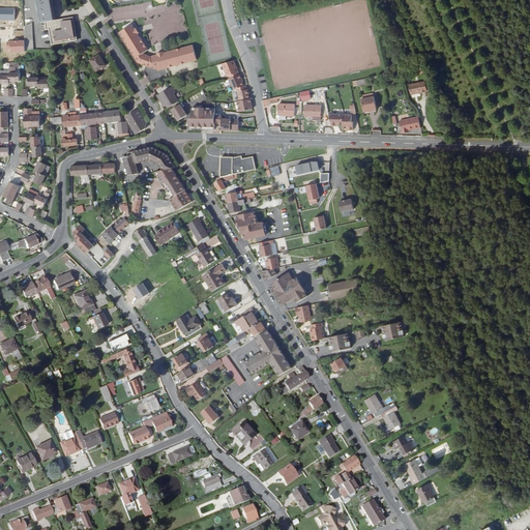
[(38,0),(43,24),(56,22),(52,0),(38,0)]
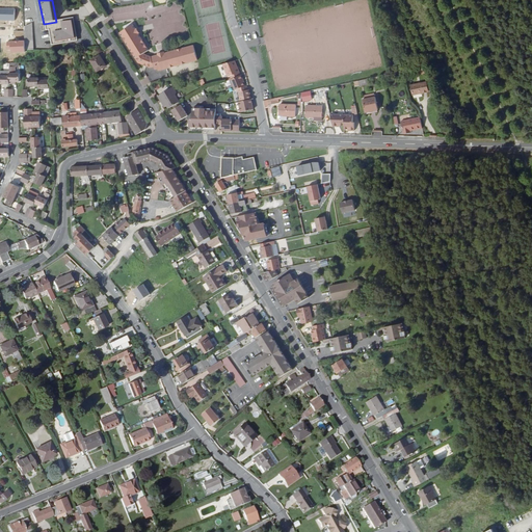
[(72,19),(46,24),(47,29),(50,29),(53,44),(76,40),(75,35),(77,35),(76,29),(74,29),(72,19)]
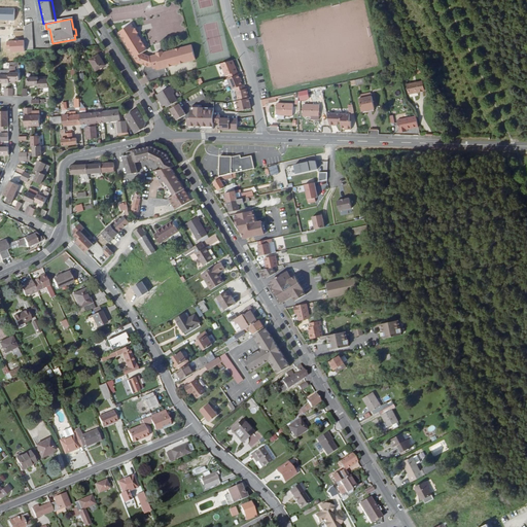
[(24,46),(32,46),(31,20),(23,21),(24,46)]
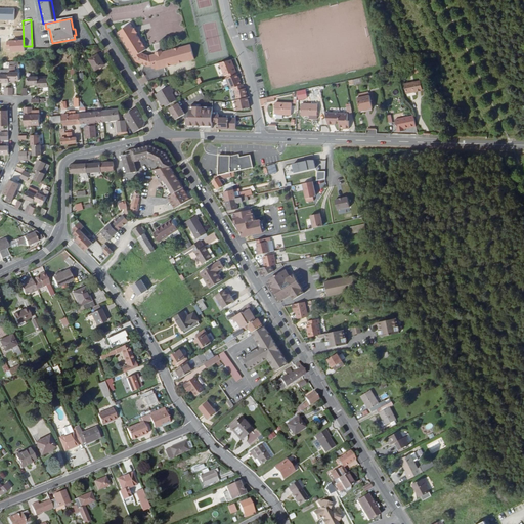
[(132,25),(119,33),(137,62),(149,67),(153,66),(154,69),(156,69),(157,71),(194,60),(191,45),(163,52),(163,51),(156,53),(157,54),(149,56),(144,54),(143,52),(147,50),(137,34),(138,33),(136,29),(134,29),(132,25)]
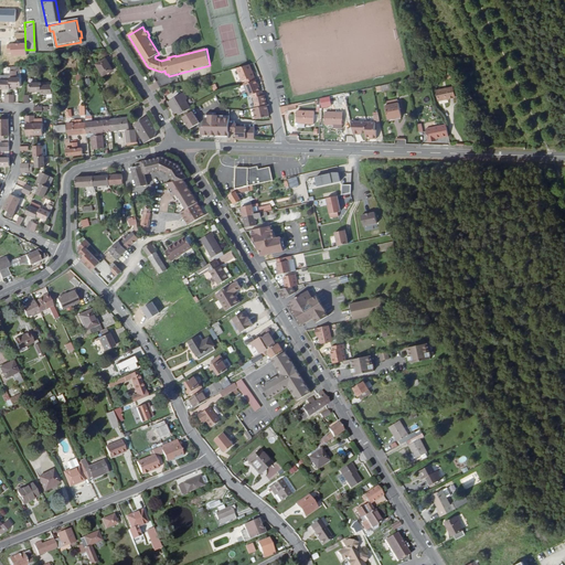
[(112,64),(104,53),(95,59),(102,70),(112,64)]
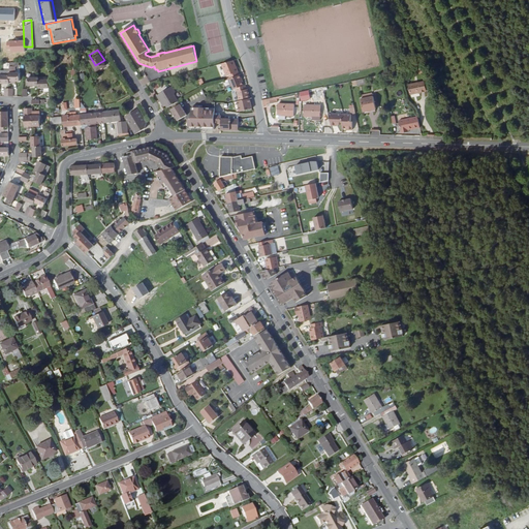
[(238,72),(232,61),(221,64),(226,76),(227,76),(238,72)]
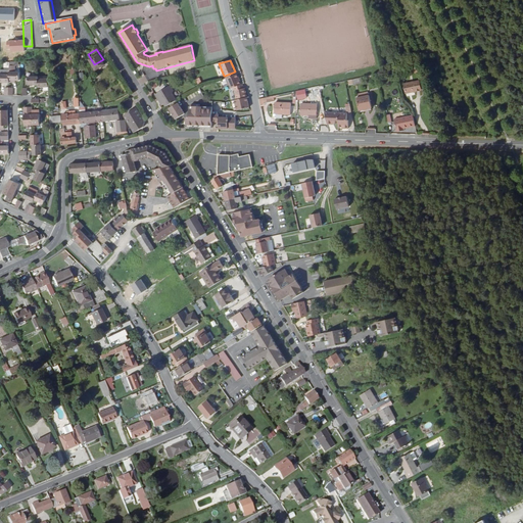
[(13,66),(8,66),(8,76),(8,81),(18,81),(18,73),(13,73),(13,66)]
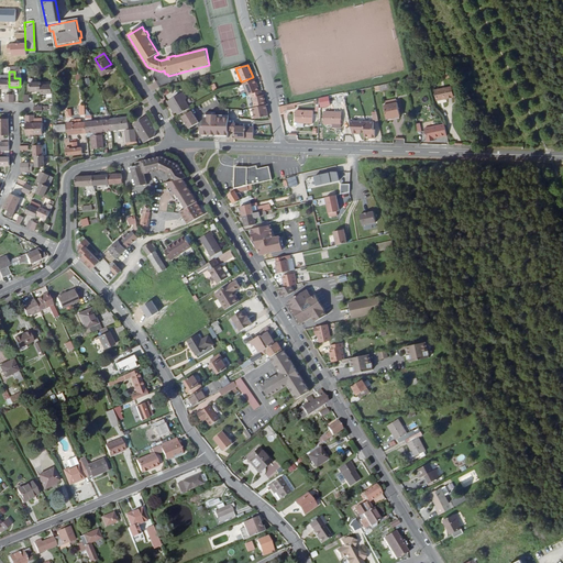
[(255,86),(254,81),(243,85),(244,88),(238,91),(241,99),(247,97),(247,98),(249,97),(256,94),(257,94),(256,89),(255,87),(255,86)]
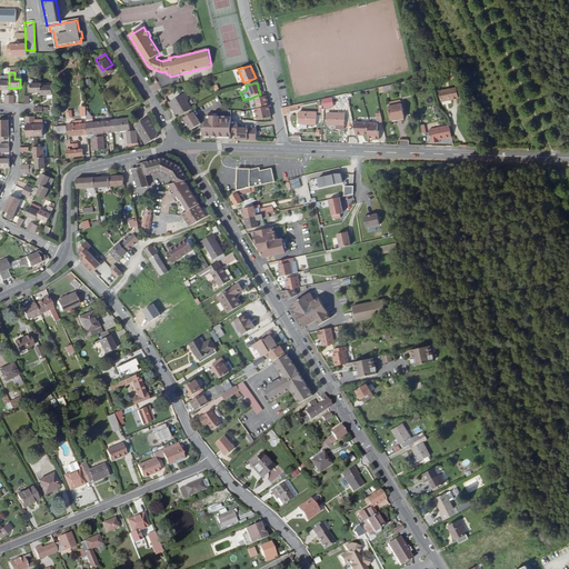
[(40,95),(52,95),(51,86),(39,87),(40,92),(40,95)]
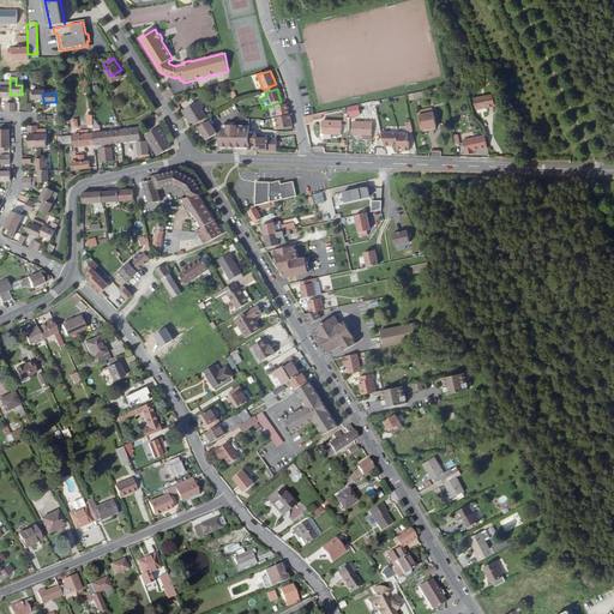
[(494,109),(492,98),(475,102),(476,113),(494,109)]
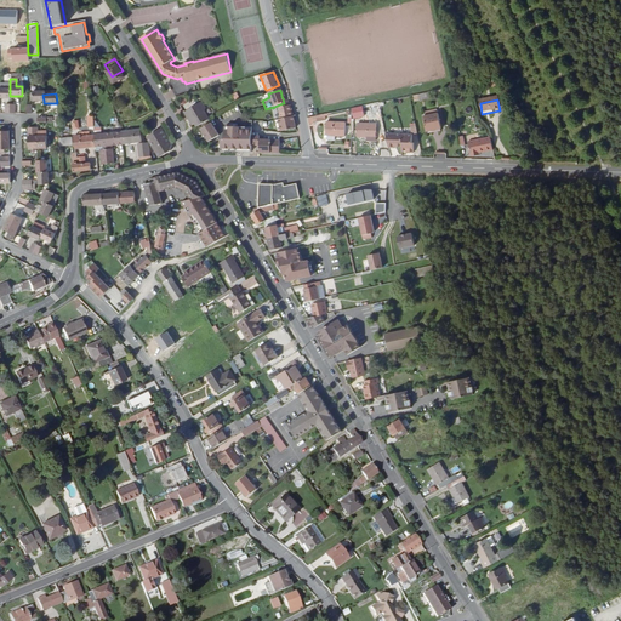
[(283,103),(274,107),(278,121),(290,119),(288,108),(286,108),(285,102),(284,103),(283,103)]
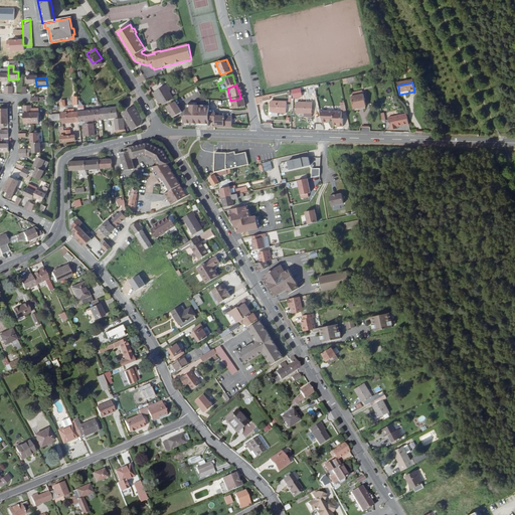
[(168,87),(155,95),(160,102),(162,106),(165,104),(167,107),(177,100),(168,87)]
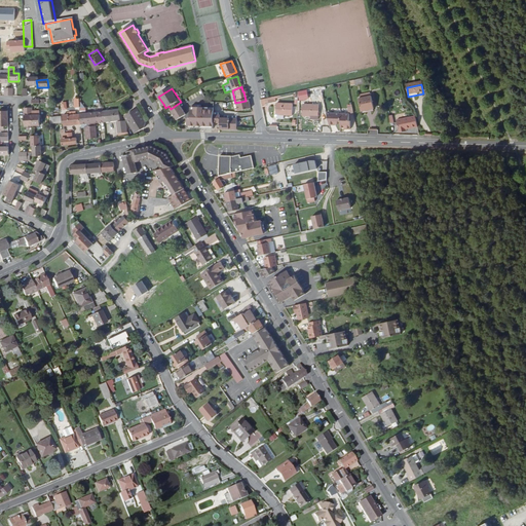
[(323,98),(321,90),(298,96),(298,101),(300,101),(300,99),(307,97),(308,101),(323,98)]
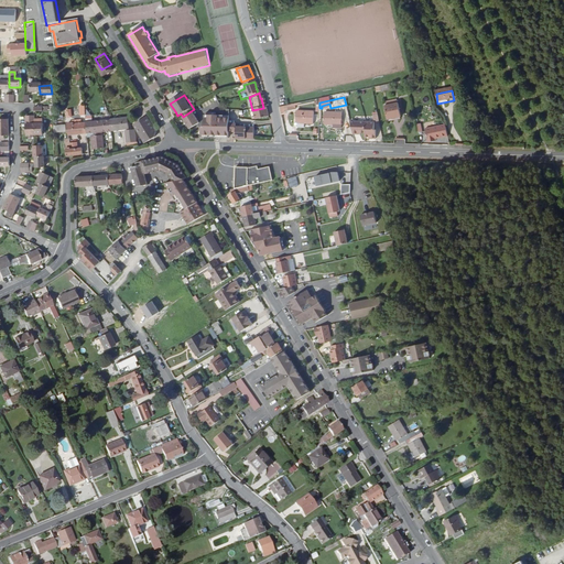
[(210,120),(217,117),(208,102),(202,106),(210,120)]
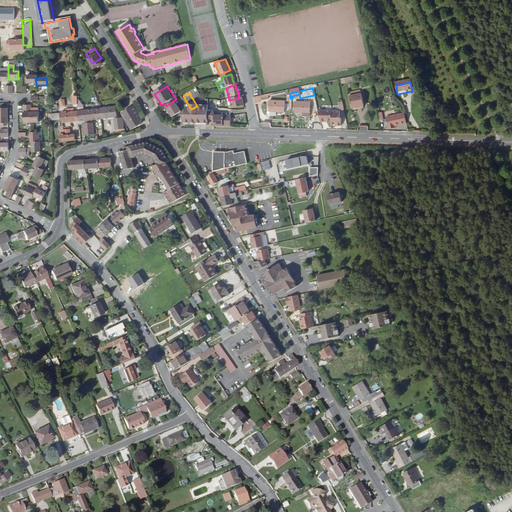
[(267,97),(253,100),(255,107),(258,106),(258,104),(268,102),(267,99),(267,97)]
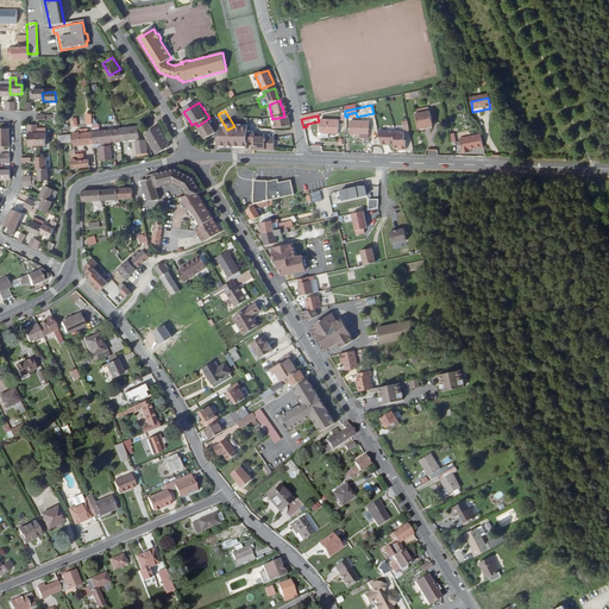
[(284,117),(272,119),(271,120),(274,131),(289,127),(287,117),(284,117)]
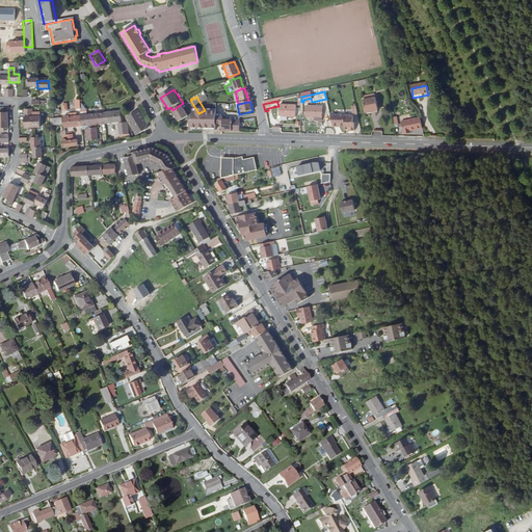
[(365,116),(378,114),(375,102),(363,104),(365,116)]
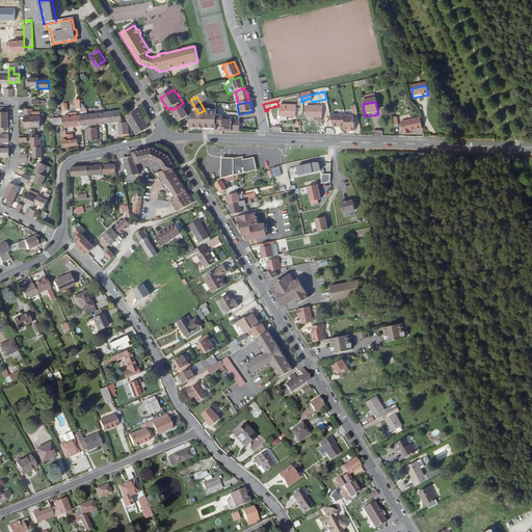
[(182,123),(190,117),(184,107),(175,112),(182,123)]
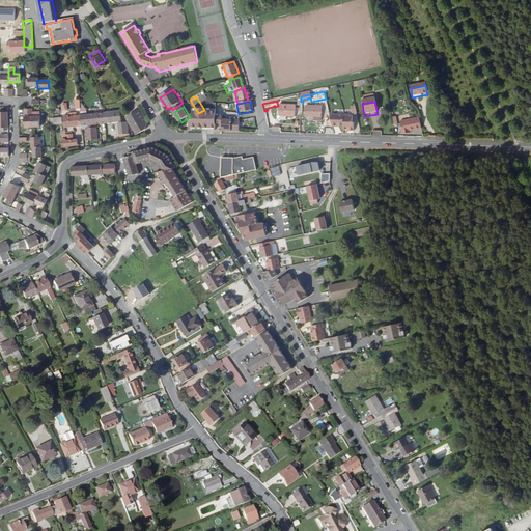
[(279,108),(279,119),(287,119),(295,119),(296,109),(279,108)]
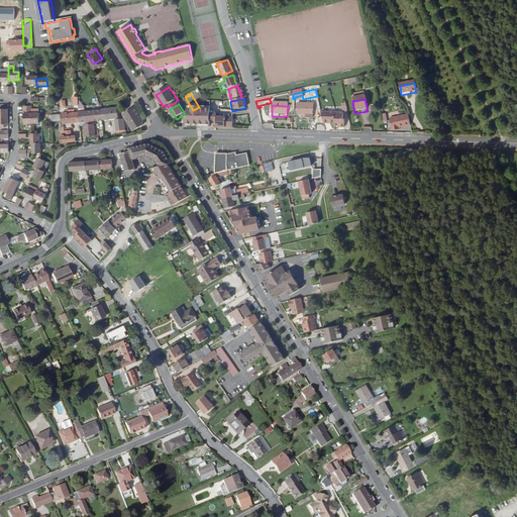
[(313,120),(313,106),(298,106),(297,117),(305,117),(305,120),(313,120)]
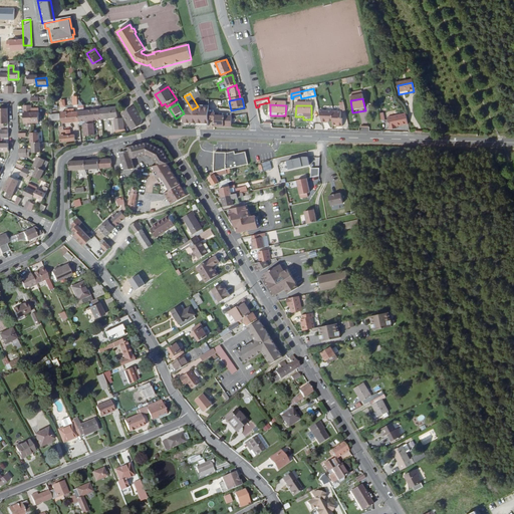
[(30,106),(22,106),(23,119),(31,119),(30,106)]
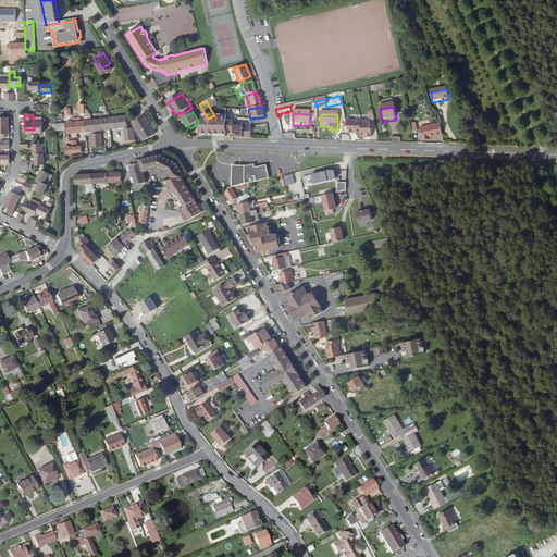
[(155,131),(145,115),(132,123),(143,141),(152,135),(155,131)]
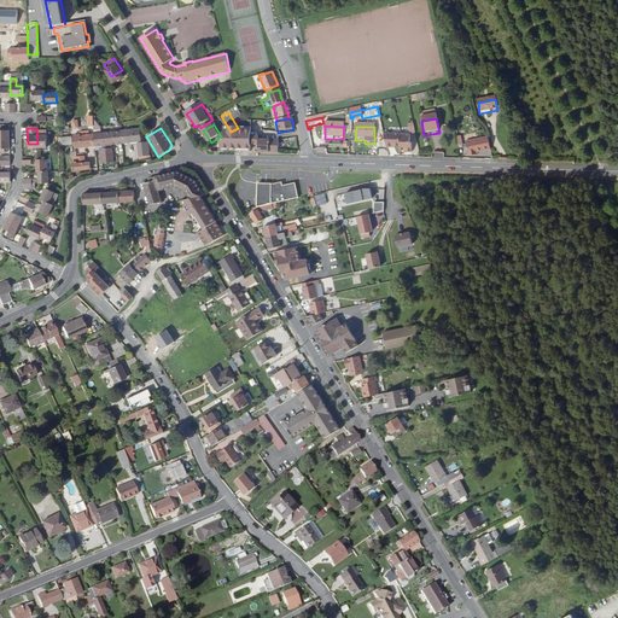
[(139,129),(121,132),(122,144),(141,141),(139,129)]
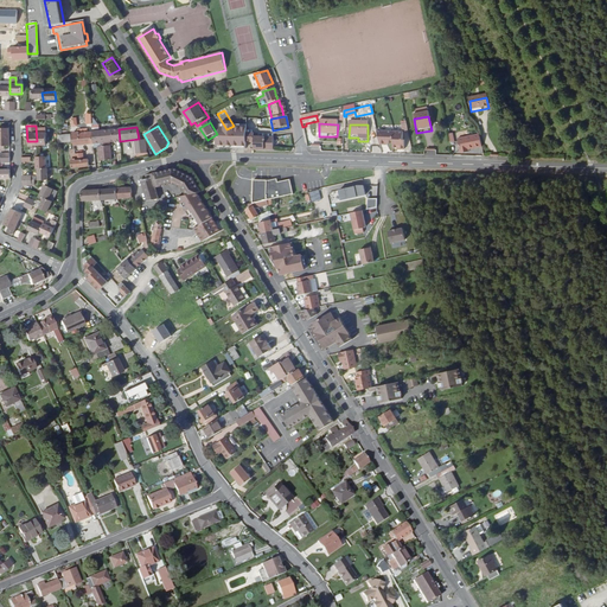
[(91,133),(93,146),(120,141),(119,129),(91,133)]
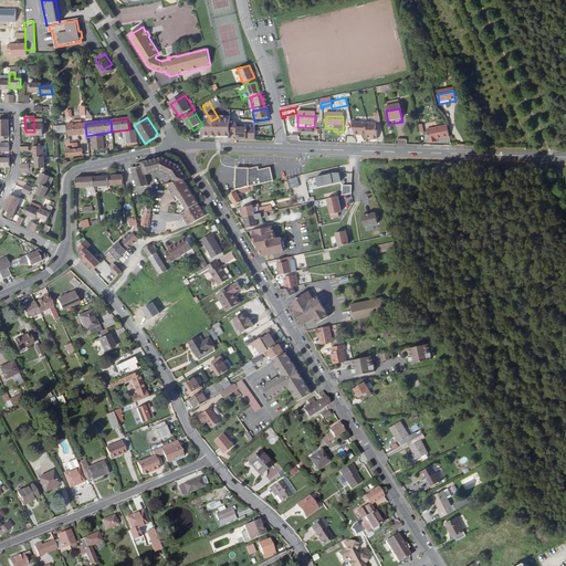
[(72,138),(86,136),(85,124),(81,125),(81,122),(72,123),(73,129),(67,129),(69,138),(72,138)]
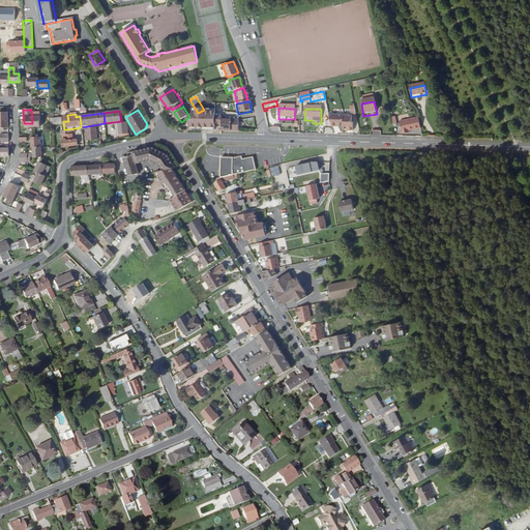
[(189,125),(189,131),(215,133),(216,126),(216,118),(216,115),(197,115),(197,117),(194,116),(194,125),(189,125)]
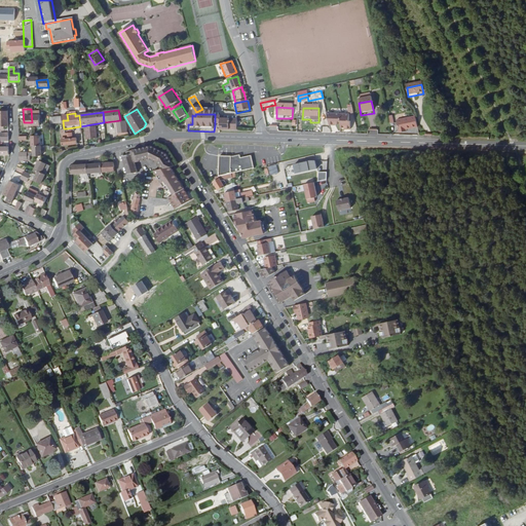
[(327,115),(329,128),(333,129),(332,127),(335,127),(340,127),(340,132),(343,132),(346,132),(346,134),(349,134),(350,117),(327,115)]
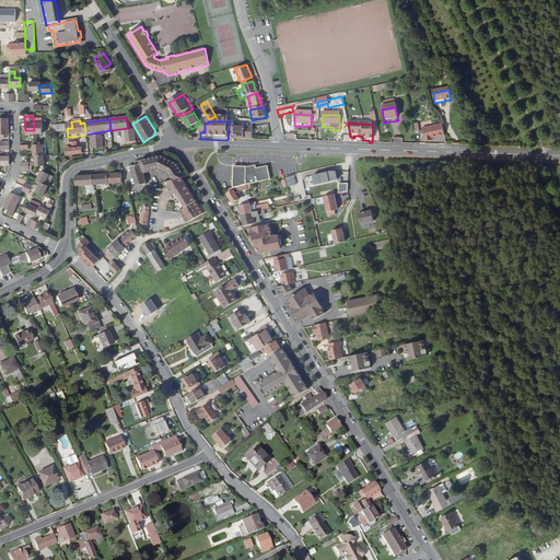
[(235,125),(229,125),(229,133),(236,133),(235,140),(254,141),(254,129),(235,128),(235,125)]
